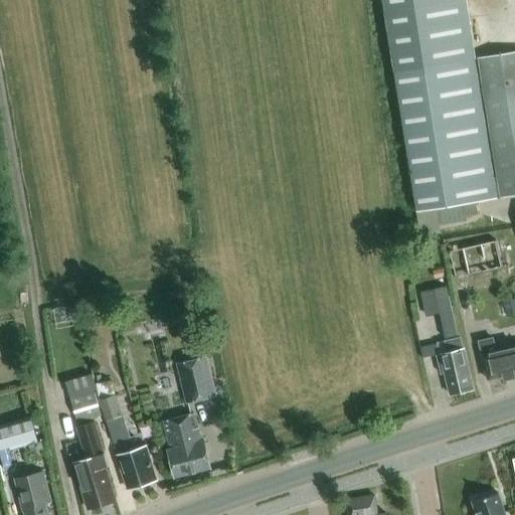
[(383,0),(394,70),(419,236),(442,232),(438,205),(464,201),(466,216),(478,214),(476,199),(514,193),(514,52),(478,58),(496,177),(493,177),(475,58),(465,0),(383,0)]
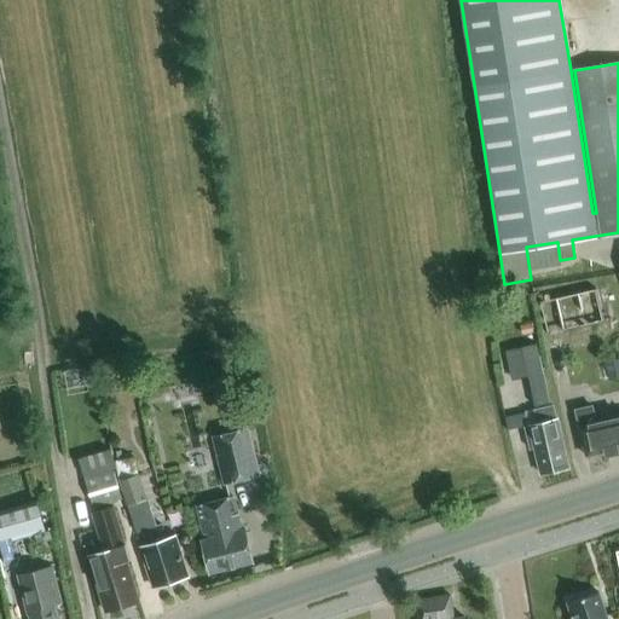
[(605,322),(597,289),(556,299),(563,330),(605,322)]
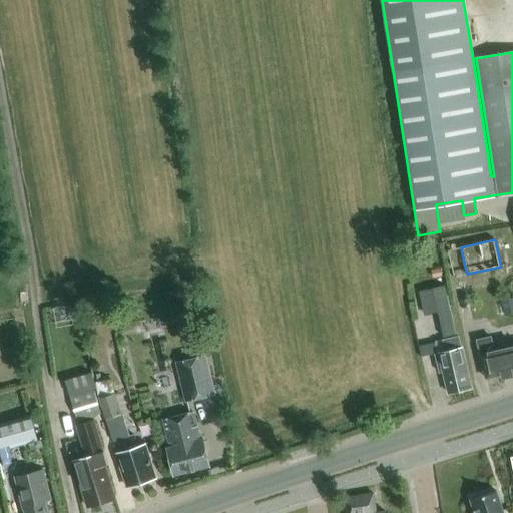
[(456,333),(445,286),(432,288),(444,336),(456,333)]
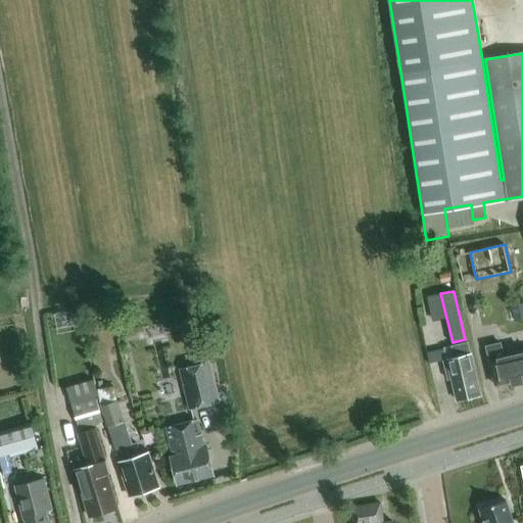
[(467,341),(440,347),(447,379),(452,379),(457,401),(480,396),(471,353),(469,353),(467,341)]
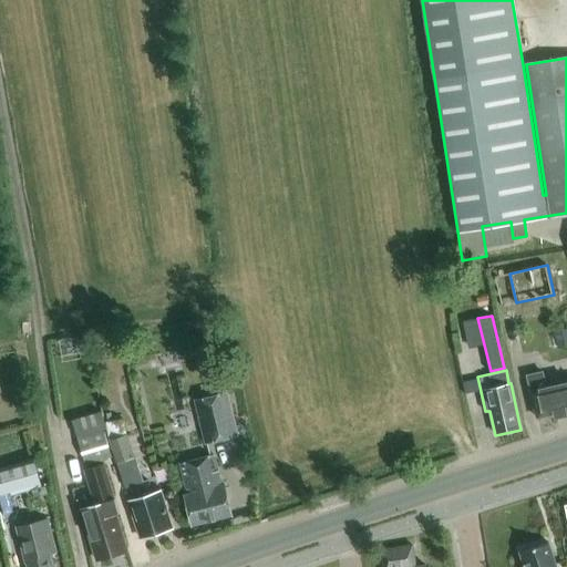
[(566,381),(546,387),(543,372),(527,375),(537,419),(555,414),(556,418),(566,414),(566,411),(566,381)]
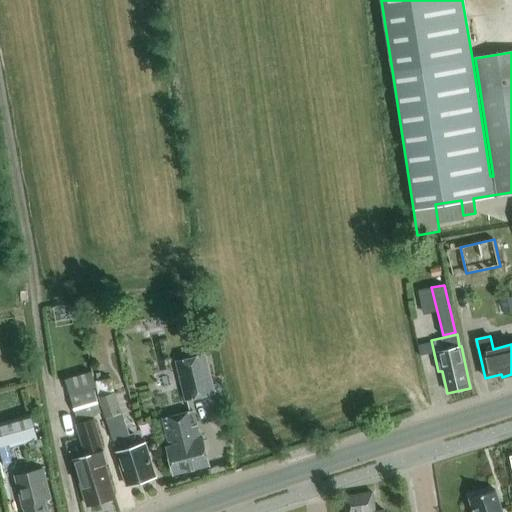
[(206,353),(175,360),(185,401),(216,394),(206,353)]
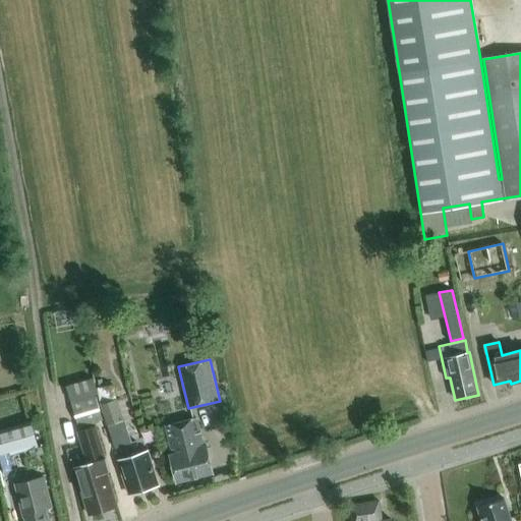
[(104,420),(95,392),(70,400),(79,427),(104,420)]
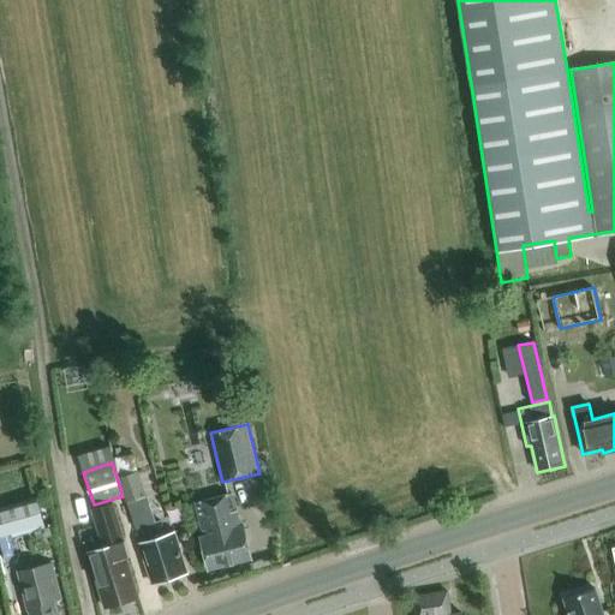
[(138,471),(119,478),(126,501),(147,494),(138,471)]
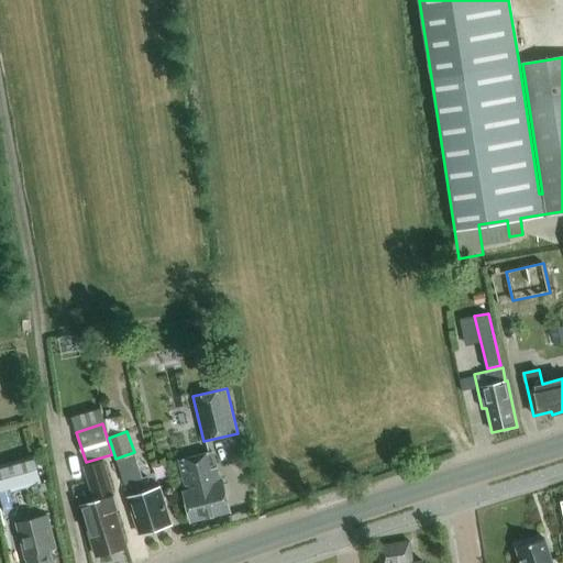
[(190,521),(230,511),(222,482),(220,482),(212,451),(178,460),(186,490),(184,492),(190,521)]
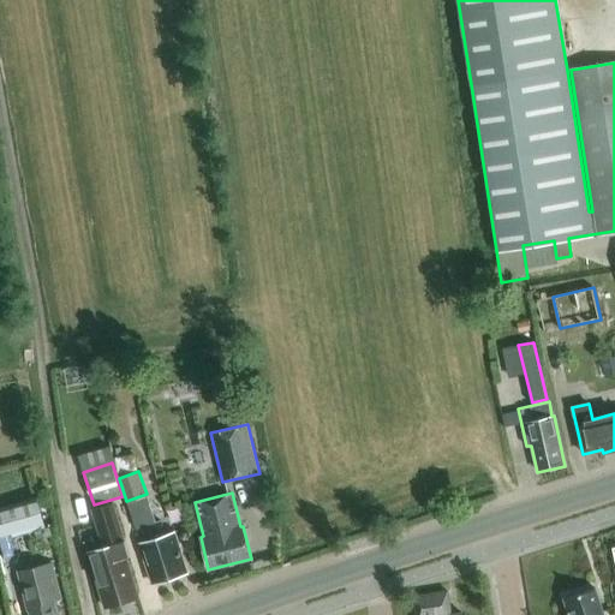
[(37,497),(0,507),(0,533),(11,531),(12,537),(46,527),(37,497)]
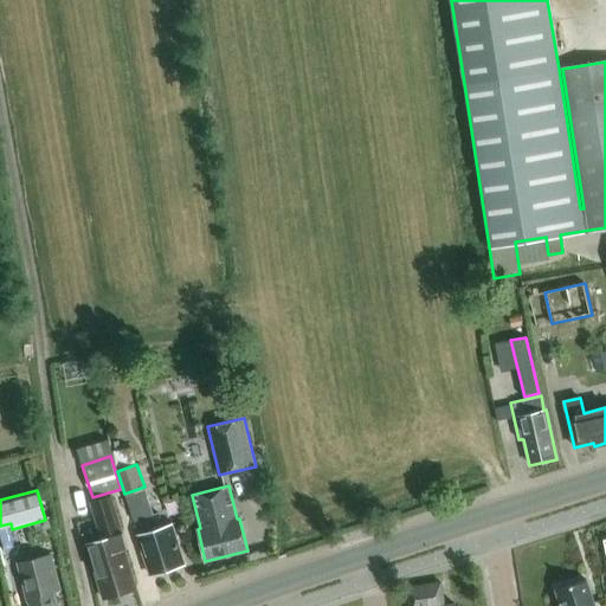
[(88,546),(91,559),(103,599),(136,588),(121,535),(123,534),(111,496),(90,503),(102,541),(88,546)]
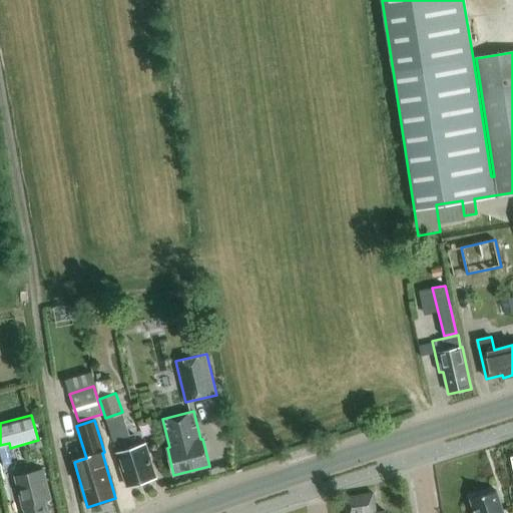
[(117,453),(127,487),(155,478),(145,444),(138,446),(134,435),(114,441),(117,453)]
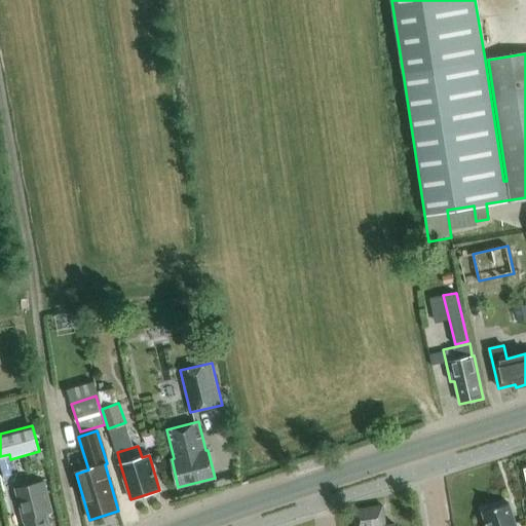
[(49,525),(46,512),(50,511),(43,482),(16,488),(26,525),(49,525)]
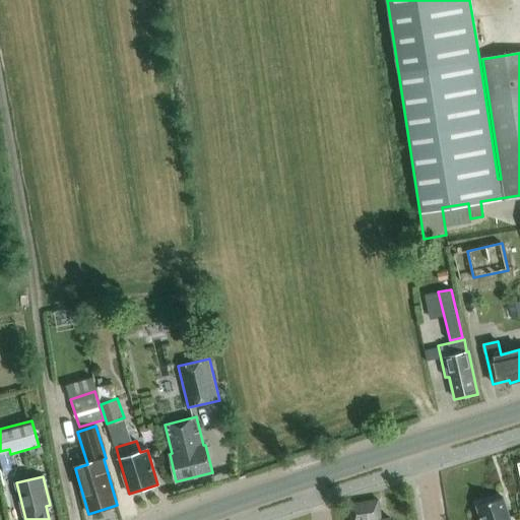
[(510,519),(503,498),(476,506),(480,519),(510,519)]
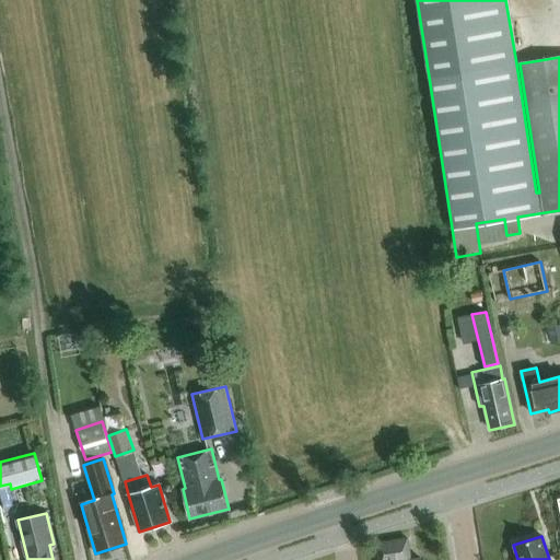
[(420,559),(420,558),(410,559),(408,538),(377,544),(378,559),(420,559)]
